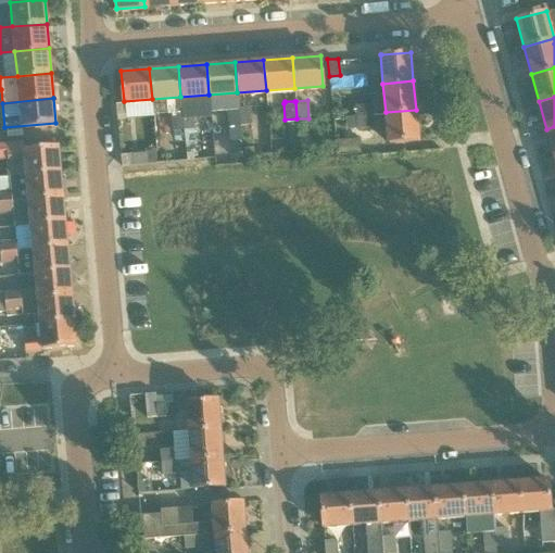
[(355,114),(373,113),(371,101),(354,103),(355,114)]
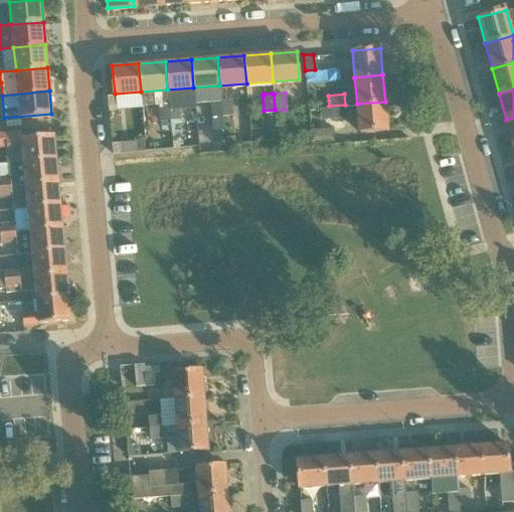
[(222,114),(220,98),(210,99),(211,115),(222,114)]
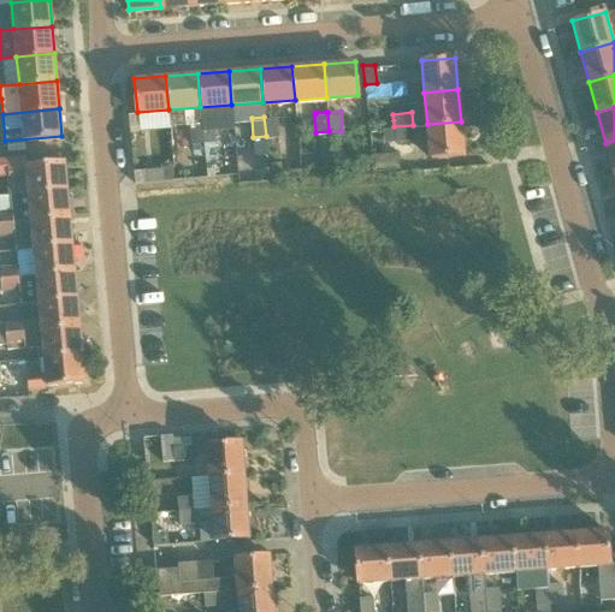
[(277,117),(264,117),(266,136),(278,135),(277,117)]
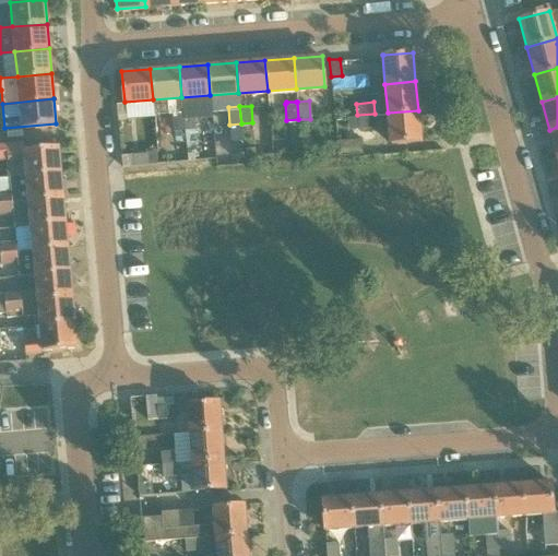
[(183,129),(196,128),(194,109),(181,110),(183,129)]
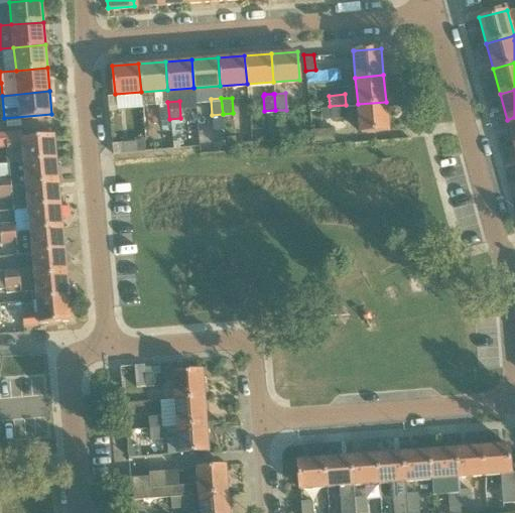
[(169,119),(167,102),(157,103),(158,119),(169,119)]
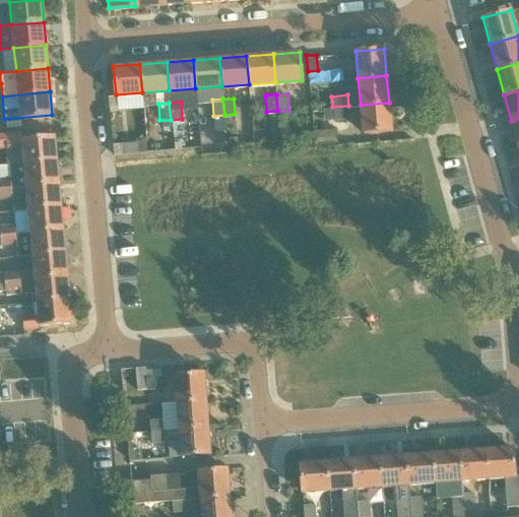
[(389,103),(361,105),(363,132),(391,129),(389,103)]
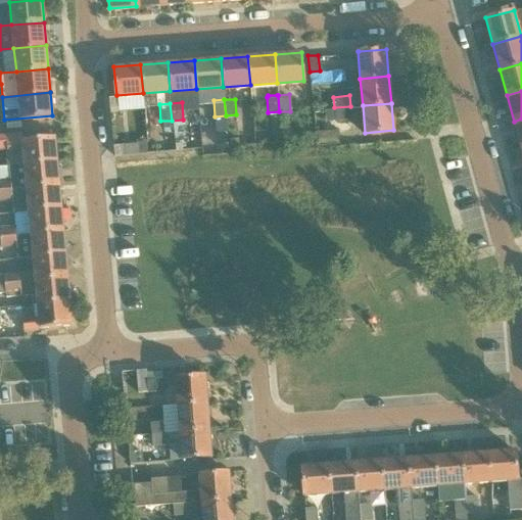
[(350,106),(334,107),(324,108),(325,120),(351,117),(350,106)]
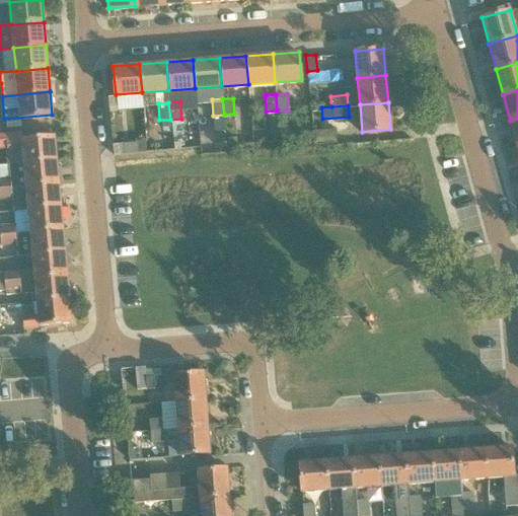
[(338,141),(337,128),(311,129),(312,143),(338,141)]
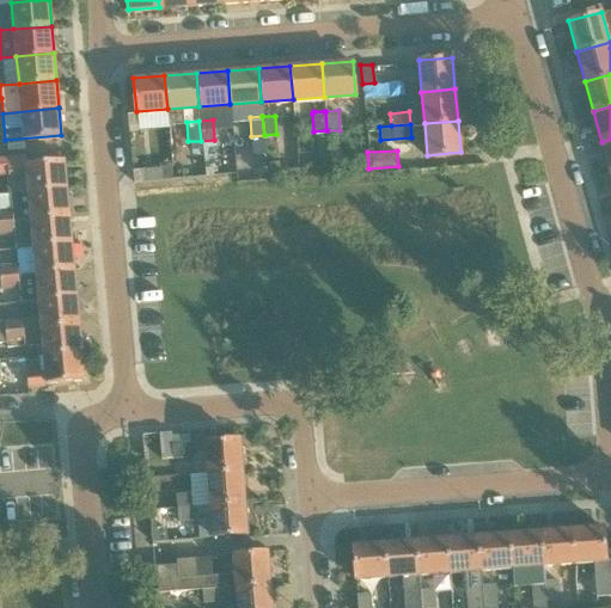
[(0,171),(8,170),(8,176),(28,174),(29,190),(66,186),(63,159),(43,161),(25,163),(7,164),(6,155),(6,153),(0,154),(0,171)]
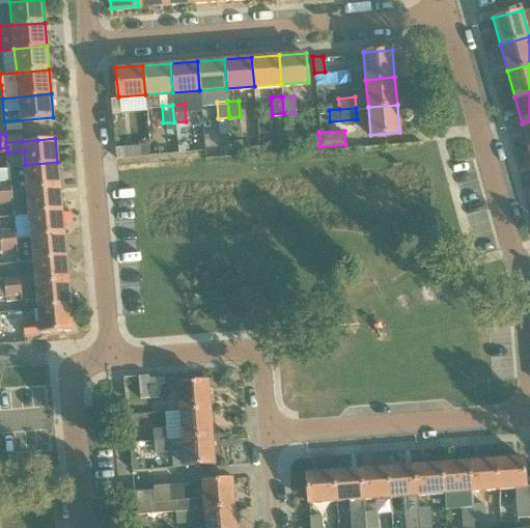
[(138,143),(122,145),(121,145),(122,156),(139,154),(138,143)]
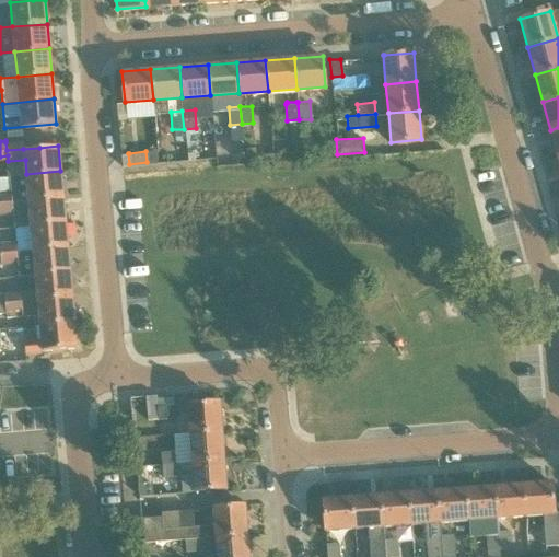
[(0,200),(62,196),(60,171),(26,174),(9,175),(10,192),(0,192),(0,200)]
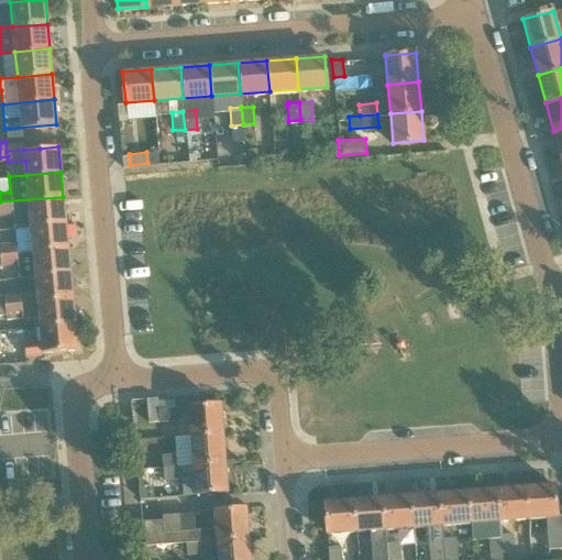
[(63,197),(0,201),(0,213),(12,213),(13,227),(31,226),(66,222),(63,197)]
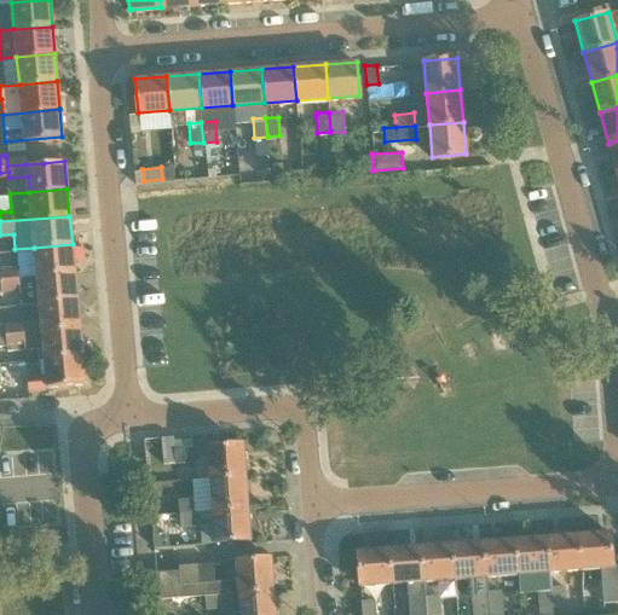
[(73,244),(34,248),(36,276),(75,272),(73,244)]
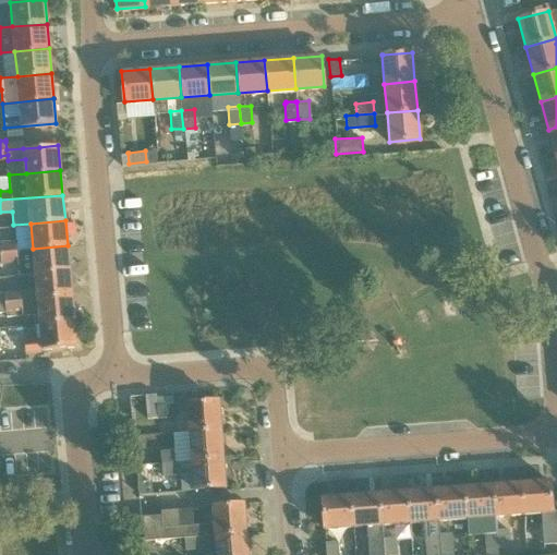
[(15,239),(0,241),(0,251),(16,250),(15,239)]
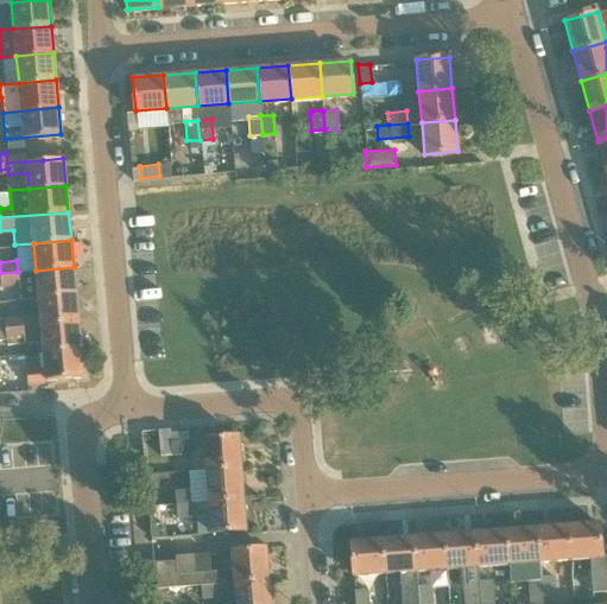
[(38,297),(76,294),(74,267),(36,271),(0,273),(1,285),(19,284),(20,299),(38,297)]
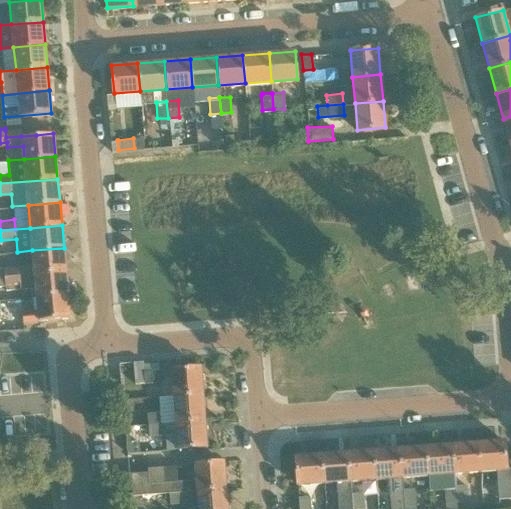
[(66,270),(64,248),(32,250),(33,263),(3,265),(4,277),(66,270)]
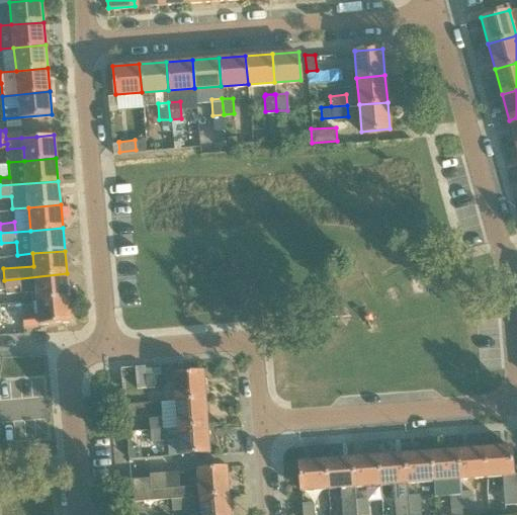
[(36,299),(69,296),(67,273),(4,280),(6,292),(35,289),(36,299)]
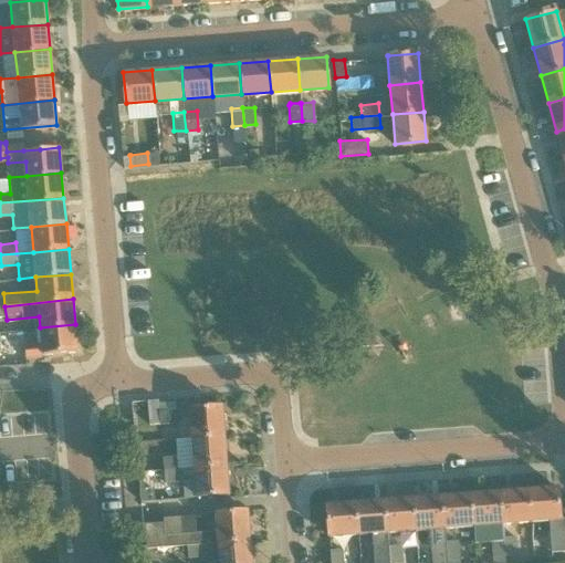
[(77,350),(75,324),(40,327),(41,343),(24,344),(25,355),(77,350)]
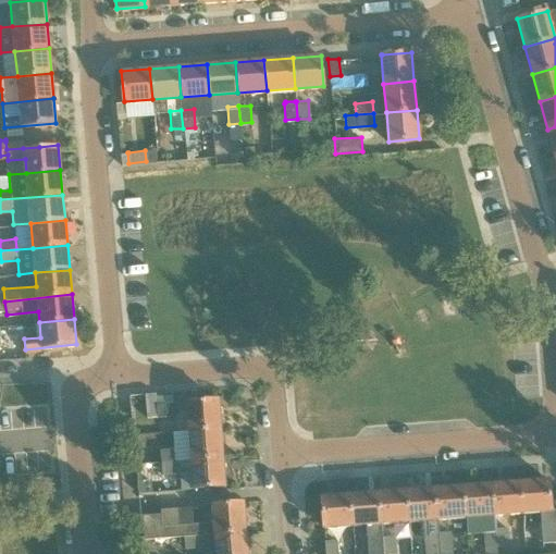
[(145,419),(144,393),(132,393),(133,419),(145,419)]
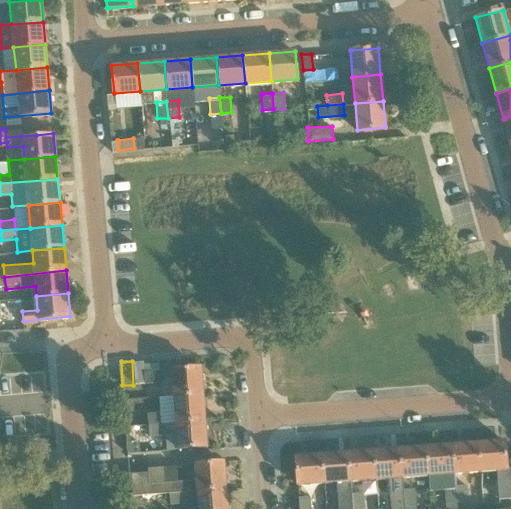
[(174,395),(202,393),(200,366),(172,368),(174,395)]
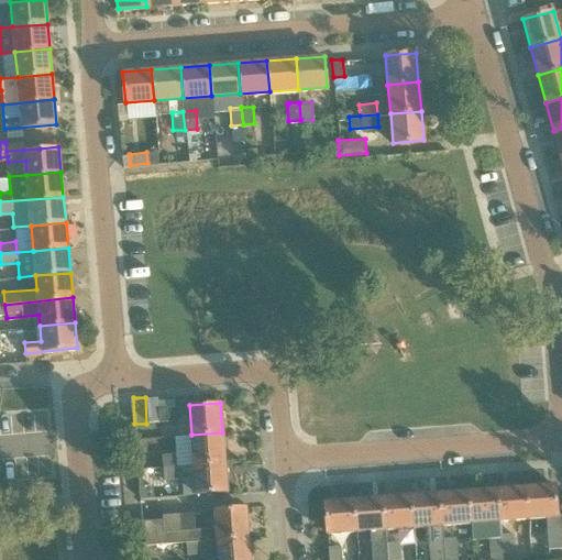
[(176,418),(176,406),(157,408),(157,419),(176,418)]
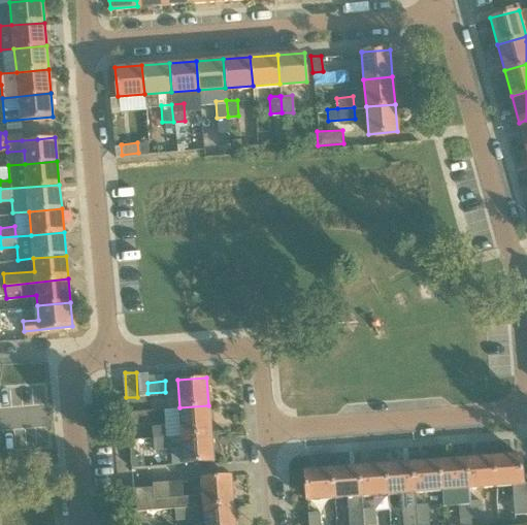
[(210,432),(208,405),(179,407),(182,434),(210,432)]
